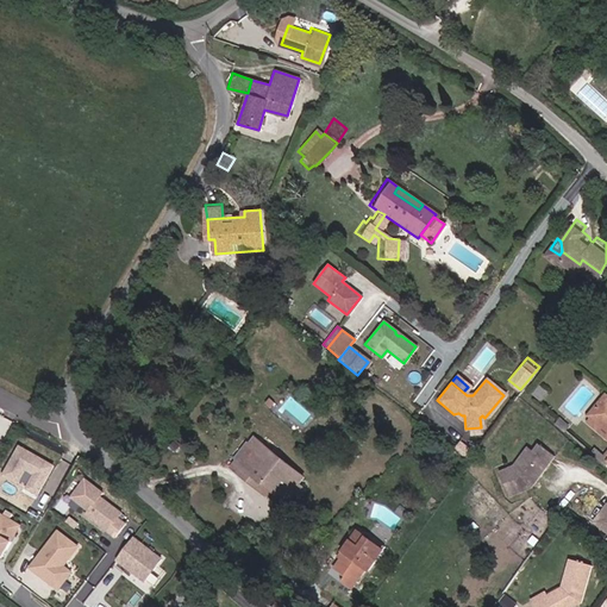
[(532,392),(539,398),(545,390),(538,385),(532,392)]
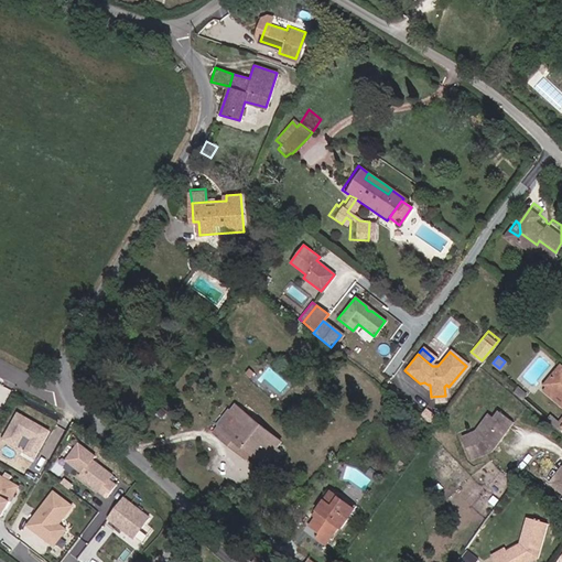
[(561,365),(544,382),(561,396),(561,365)]
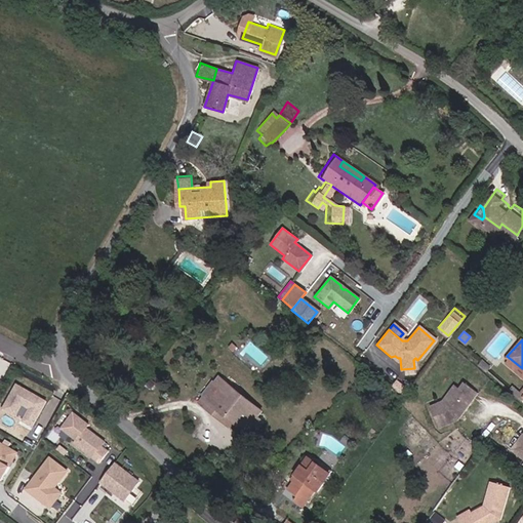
[(522,368),(507,356),(505,359),(514,367),(511,372),(522,383),(522,368)]
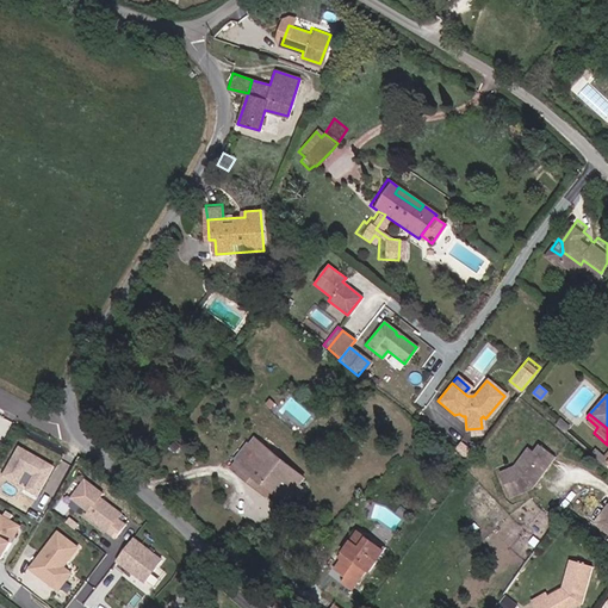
[(24,467),(32,473),(24,486),(35,492),(43,479),(51,465),(18,445),(10,459),(1,473),(16,482),(24,467)]
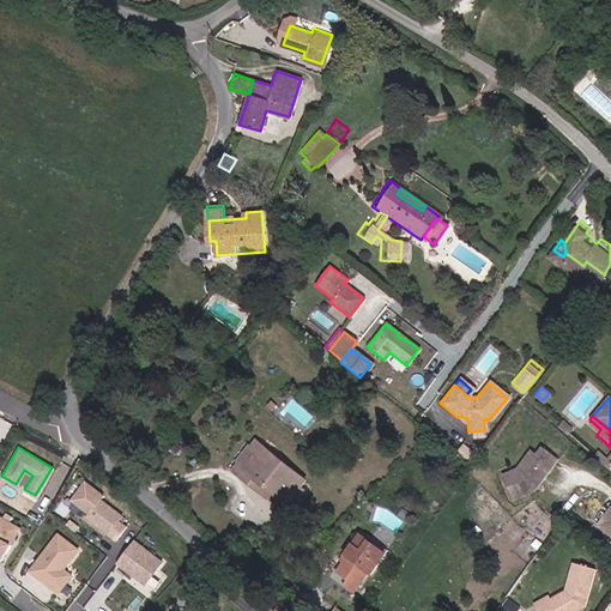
[(242,470),(254,454),(246,447),(234,463),(242,470)]
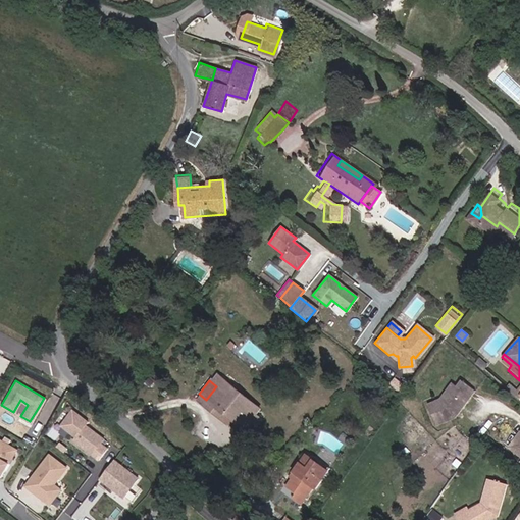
[(400,386),(392,380),(387,386),(396,393),(400,386)]
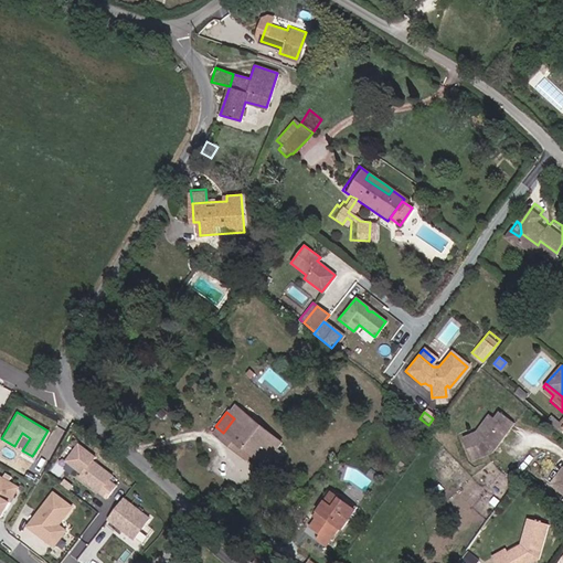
[(487,454),(490,449),(488,447),(490,444),(495,444),(509,424),(495,413),(490,420),(490,421),(492,422),(488,427),(482,429),(477,426),(471,433),(458,438),(467,461),(487,454)]
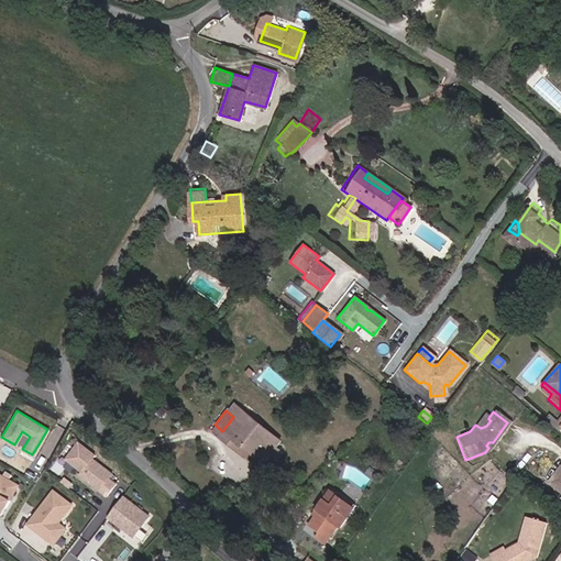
[(556,433),(560,427),(560,426),(560,422),(557,419),(548,411),(540,420),(549,427),(556,433)]
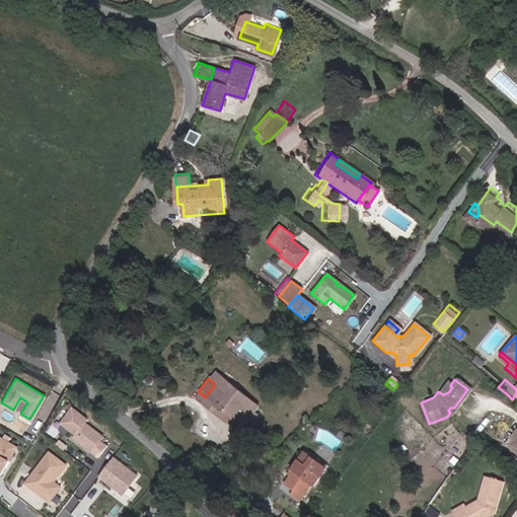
[(448,392),(452,387),(450,386),(450,385),(445,382),(438,391),(443,394),(448,392)]
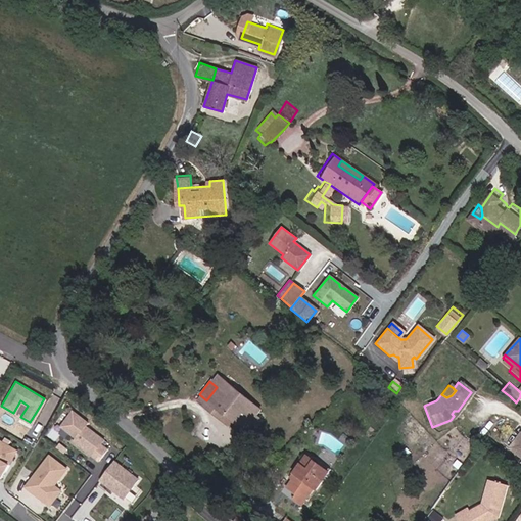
[(257,408),(237,391),(233,396),(218,386),(217,387),(205,401),(226,417),(238,426),(248,434),(255,426),(248,420),(253,413),(257,408)]
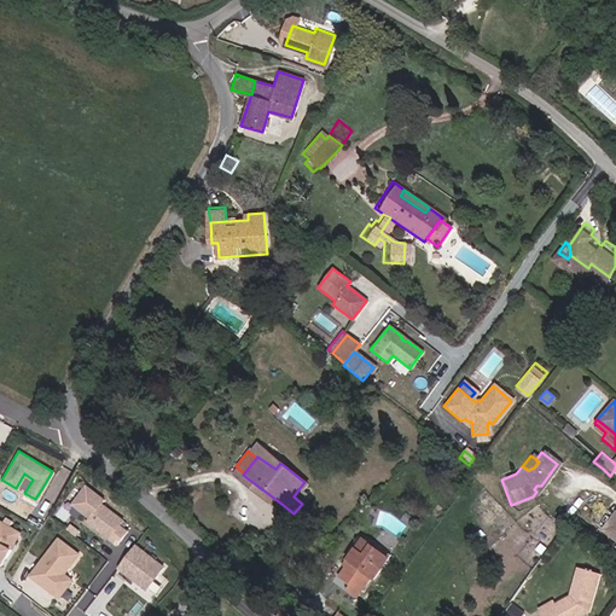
[(474,470),(480,463),(474,458),(469,465),(474,470)]
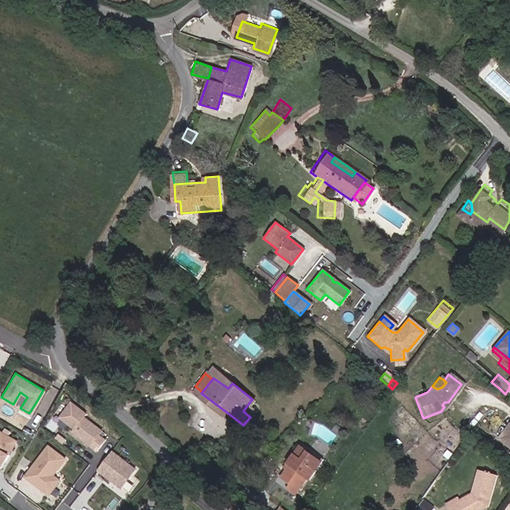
[(88,408),(73,397),(59,415),(73,427),(71,430),(95,449),(106,435),(100,430),(103,426),(85,412),(88,408)]
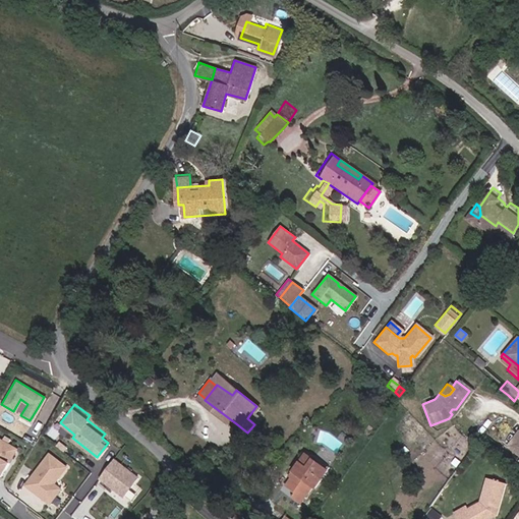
[(261,417),(252,411),(247,418),(254,424),(261,417)]
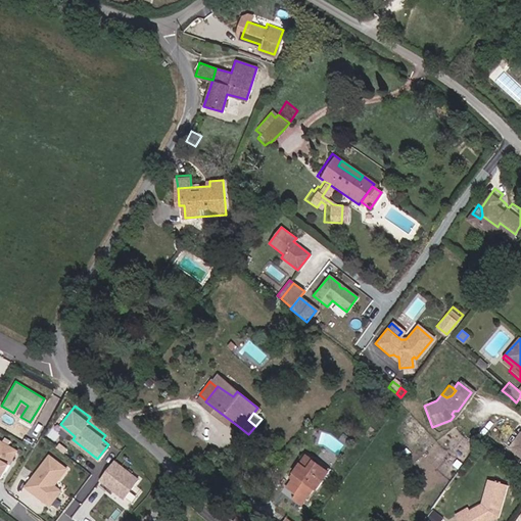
[(520,433),(518,432),(511,441),(517,445),(513,452),(520,458),(520,433)]
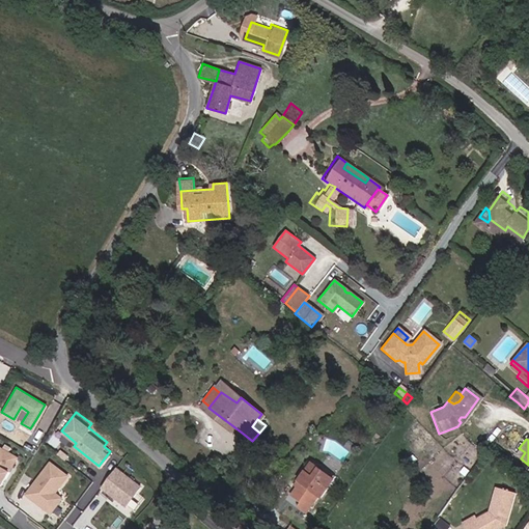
[(0,481),(6,470),(5,469),(8,464),(10,465),(15,455),(6,450),(8,446),(3,443),(0,447),(0,481)]
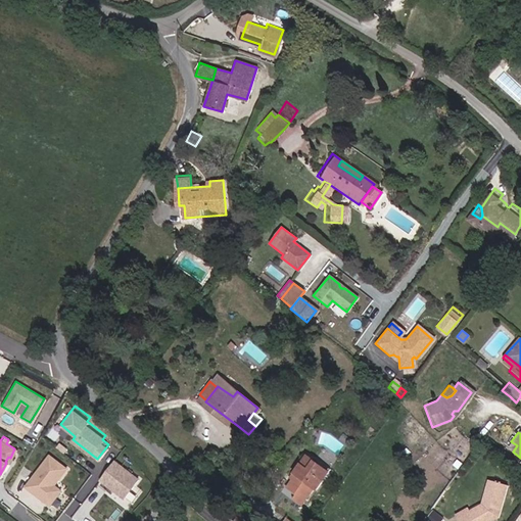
[(513,452),(517,445),(511,441),(507,446),(513,452)]
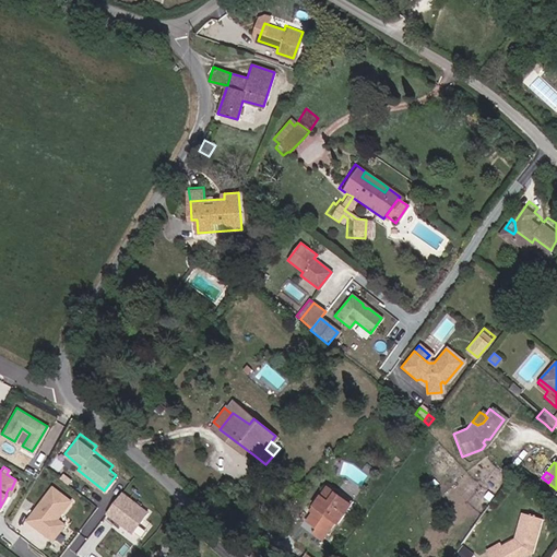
[(69,499),(51,486),(26,519),(50,538),(62,523),(56,518),(69,499)]
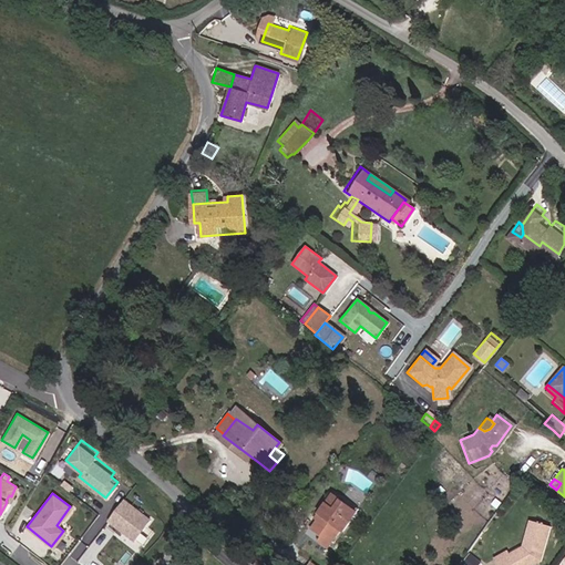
[(336,501),(338,502),(350,512),(353,509),(338,497),(336,501)]
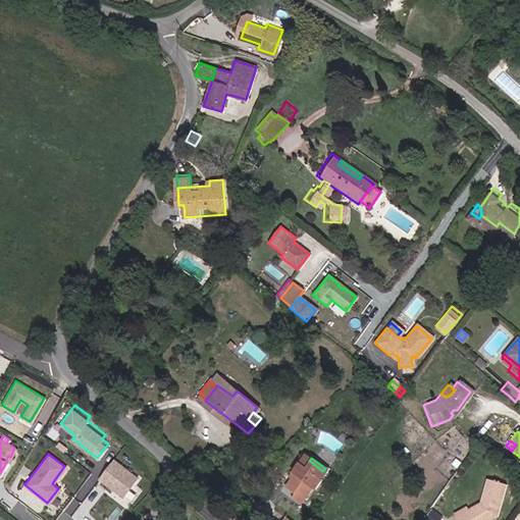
[(136,478),(112,459),(97,478),(120,497),(136,478)]
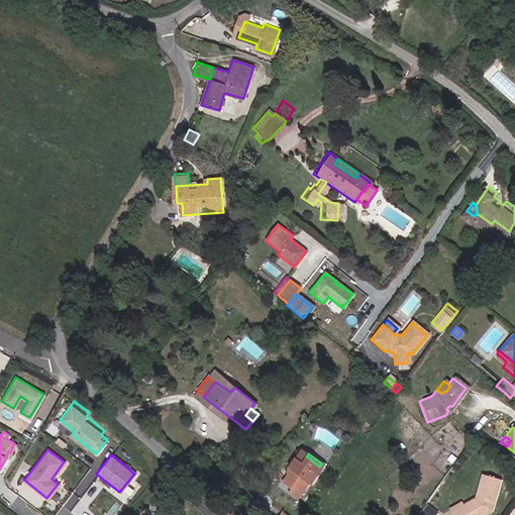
[(319,467),(308,457),(301,466),(294,460),(288,468),(293,471),(290,475),(287,473),(286,475),(281,481),(289,487),(287,491),(294,496),(305,480),(308,482),(318,469),(319,467)]
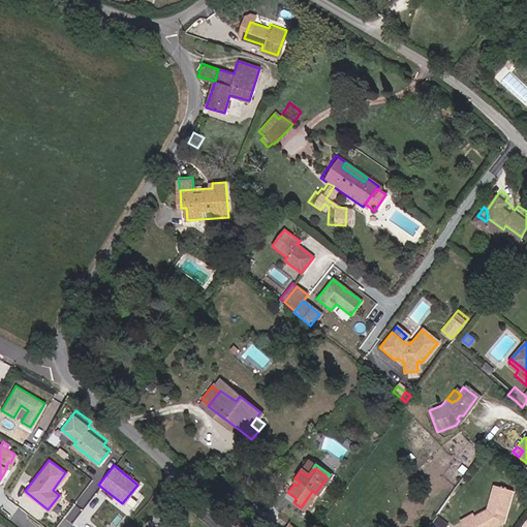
[(492,526),(502,522),(512,489),(492,484),(486,508),(473,515),(472,516),(474,519),(461,526),(462,526),(492,526)]
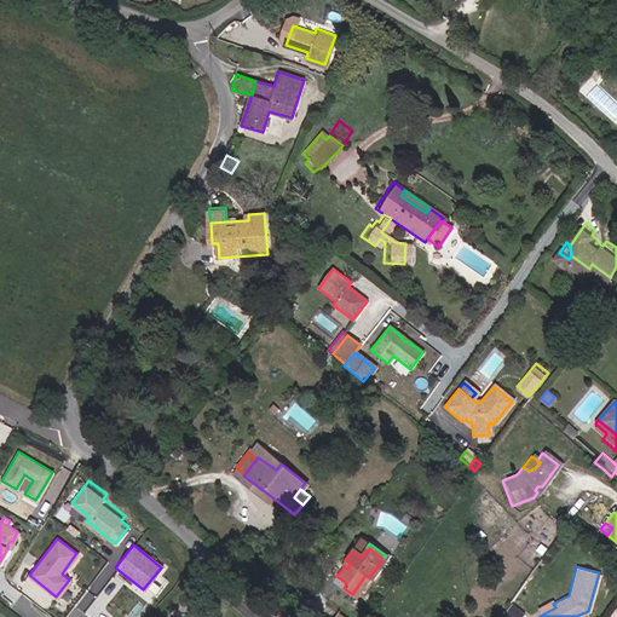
[(540,616),(555,607),(553,604),(554,603),(552,600),(536,609),(540,616)]
